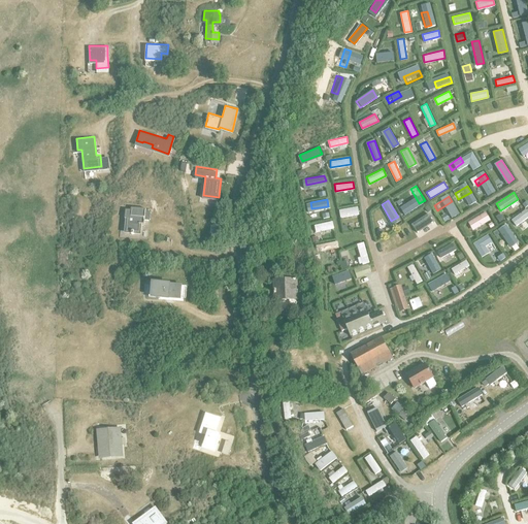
[(127,216),(126,228),(131,229),(131,231),(133,231),(133,229),(138,229),(139,221),(143,221),(144,217),(150,218),(151,209),(145,208),(145,205),(131,204),(131,207),(125,206),(125,216),(127,216)]
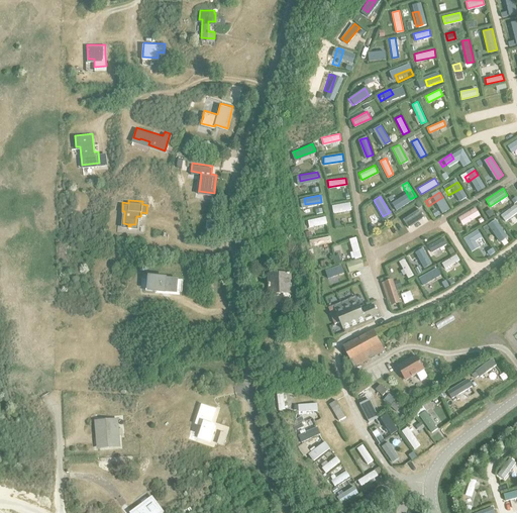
[(350,202),(331,205),(332,212),(351,209),(350,202)]
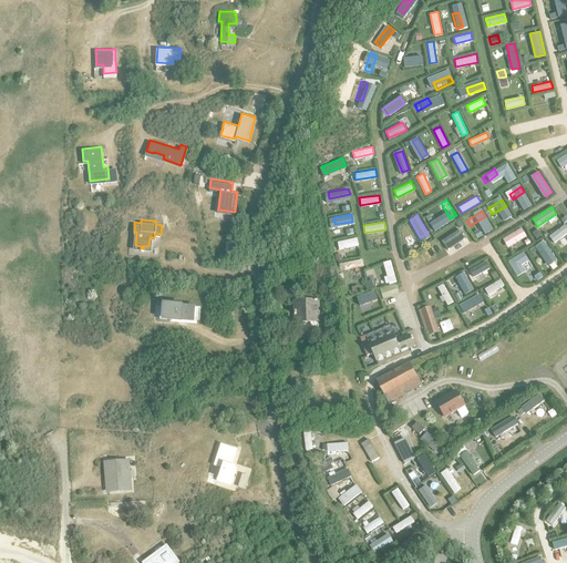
[(566,226),(565,223),(549,235),(554,242),(566,232),(566,226)]
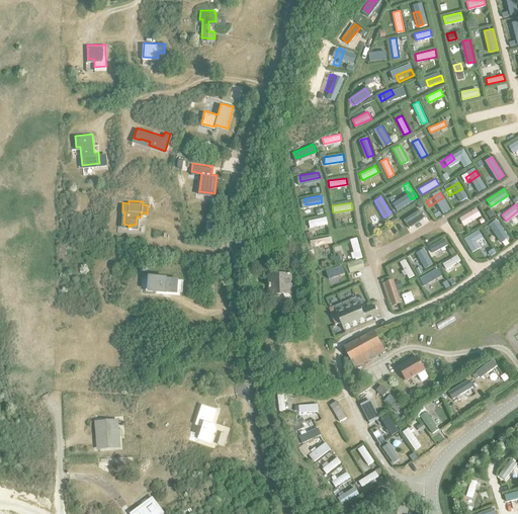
[(492,206),(486,209),(490,216),(495,211),(492,206)]
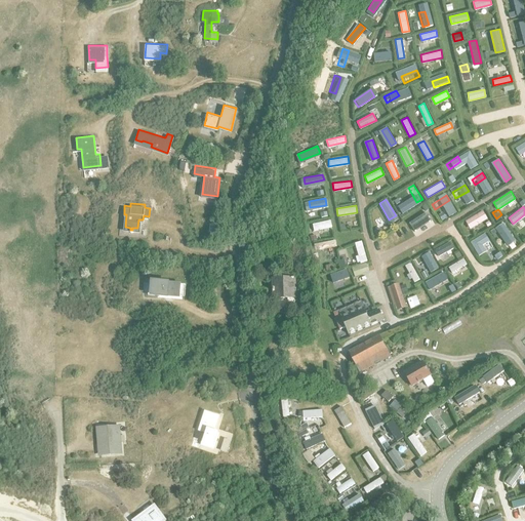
[(426,210),(409,221),(414,229),(431,217),(426,210)]
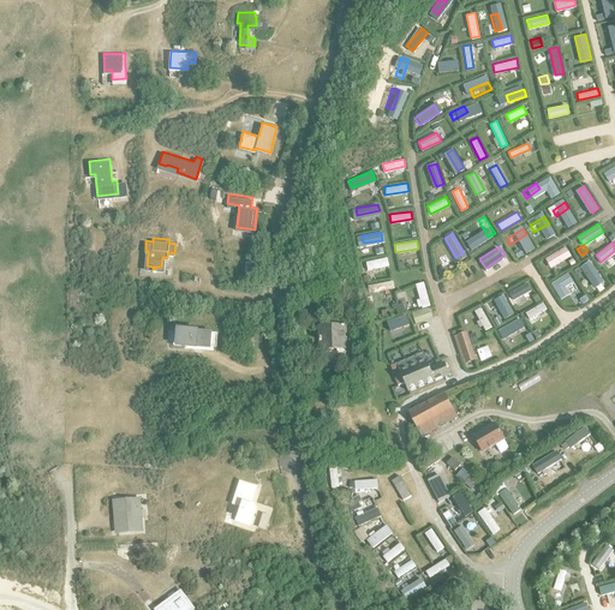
[(538,259),(545,270),(561,259),(554,250),(538,259)]
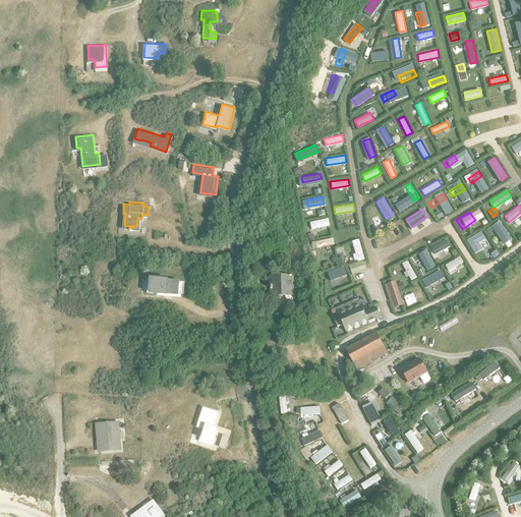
[(328,218),(309,221),(311,228),(329,224),(328,218)]
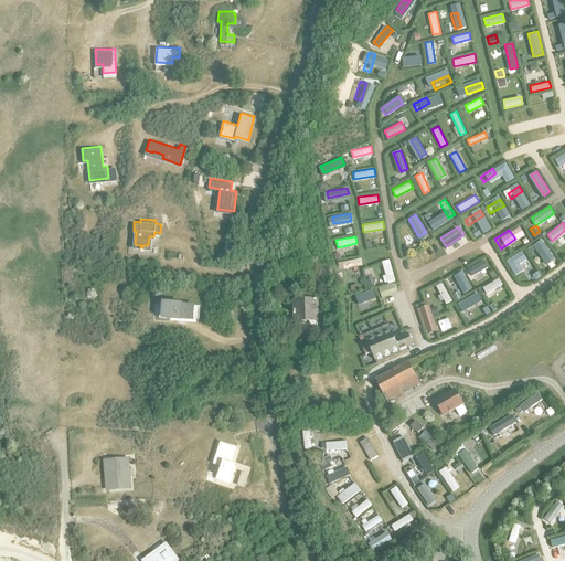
[(542,237),(528,247),(531,253),(545,243),(542,237)]
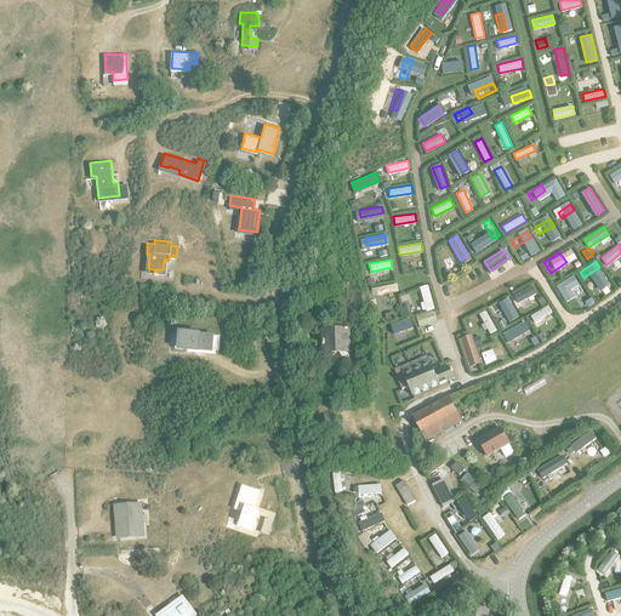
[(574,274),(556,285),(567,303),(576,297),(570,289),(580,284),(574,274)]
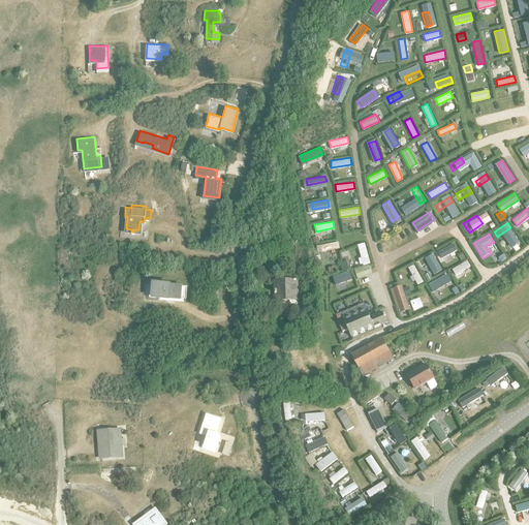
[(338,241),(316,245),(317,252),(340,248),(338,241)]
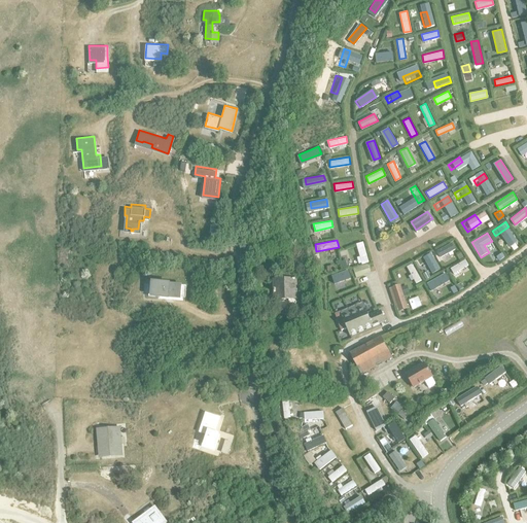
[(363,241),(356,243),(361,263),(369,260),(363,241)]
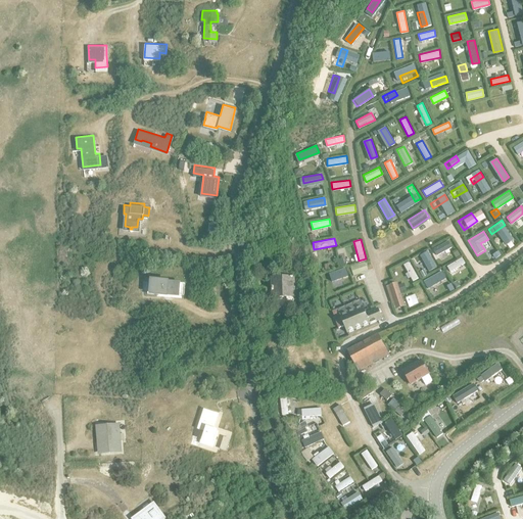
[(448,240),(433,248),(437,254),(452,247),(448,240)]
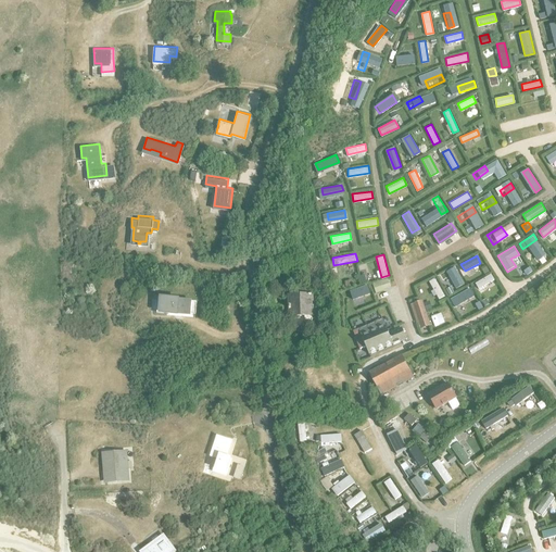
[(465,283),(455,266),(449,270),(459,286),(465,283)]
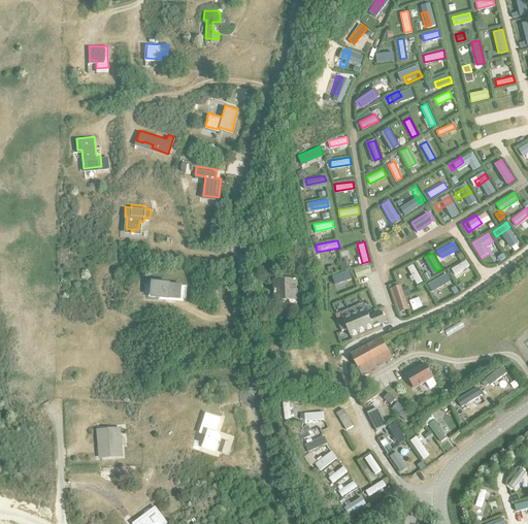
[(469,265),(466,259),(451,267),(455,273),(469,265)]
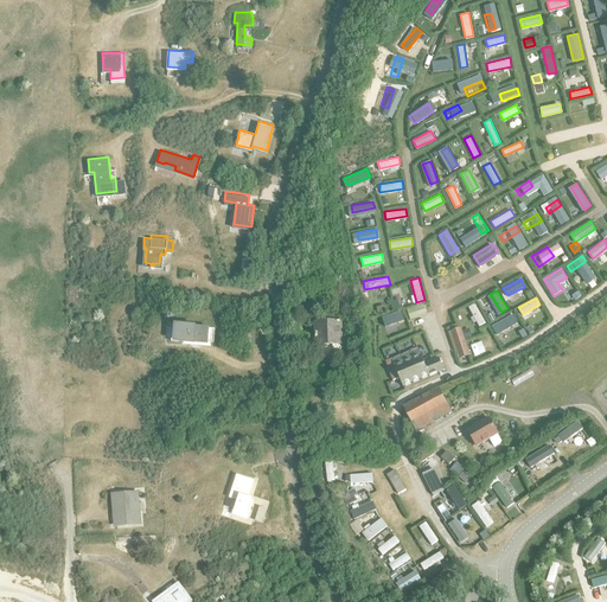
[(407,306),(410,316),(419,314),(417,311),(426,308),(422,300),(407,306)]
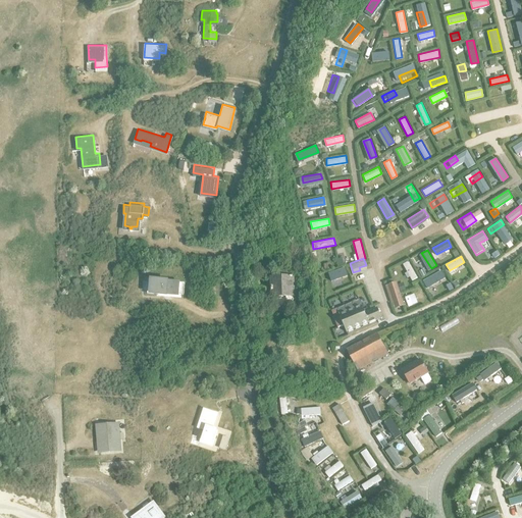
[(417,277),(408,260),(402,264),(412,280),(417,277)]
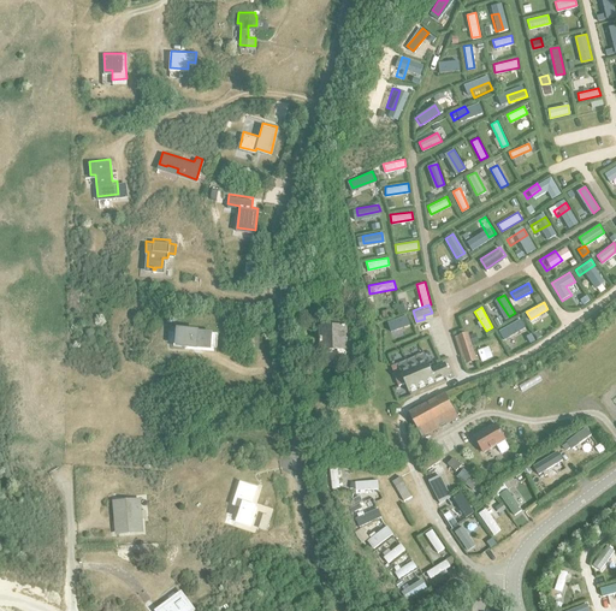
[(320,334),(320,339),(321,339),(321,346),(337,345),(337,354),(344,354),(345,357),(356,357),(355,345),(345,345),(344,316),(326,316),(327,324),(321,324),(321,334),(320,334)]
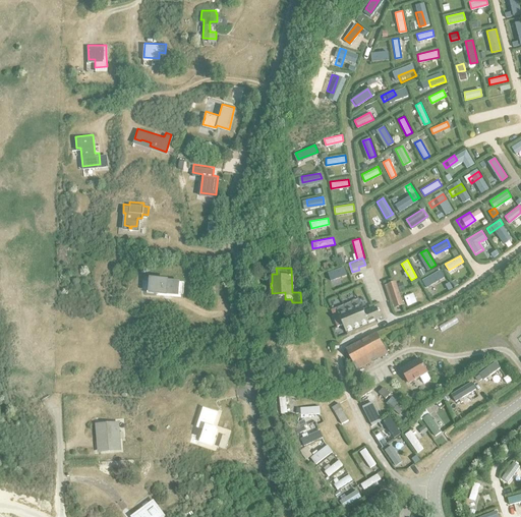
[(440,269),(421,279),(424,286),(444,275),(440,269)]
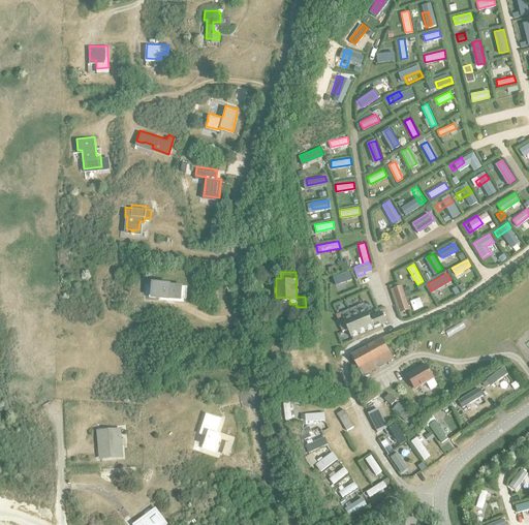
[(151,294),(186,297),(187,284),(152,281),(151,294)]
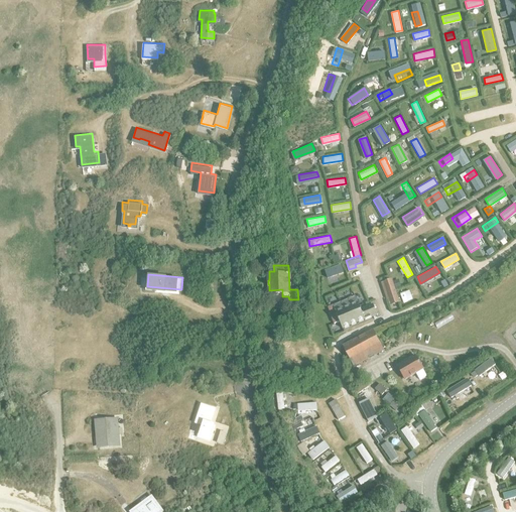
[(392,276),(383,278),(391,302),(399,299),(392,276)]
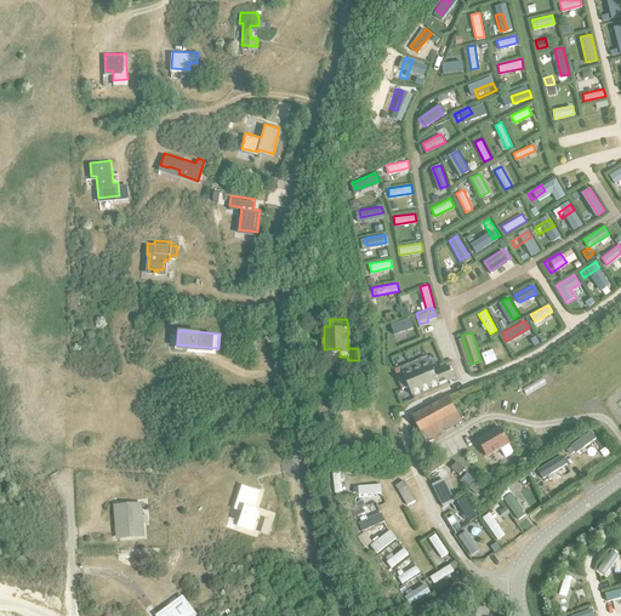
[(439,381),(454,375),(449,363),(434,369),(427,352),(394,366),(402,386),(409,383),(412,392),(439,381)]
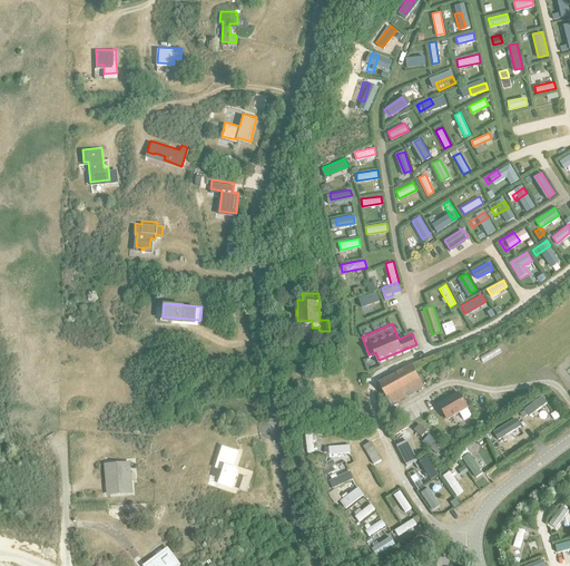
[(382,387),(390,401),(424,383),(414,366),(412,361),(377,379),(382,387)]
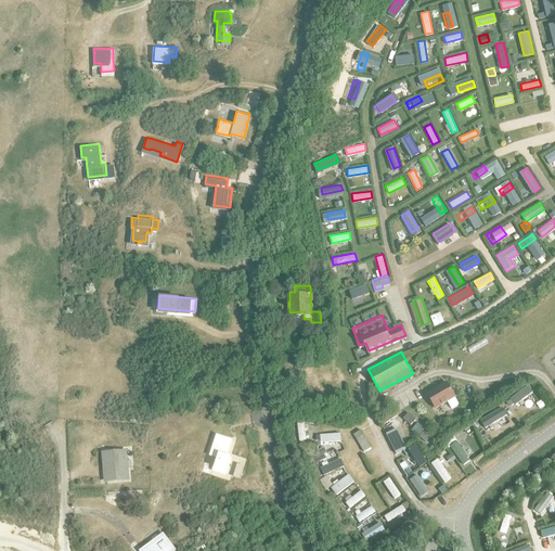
[(427,391),(435,405),(454,394),(447,380),(427,391)]
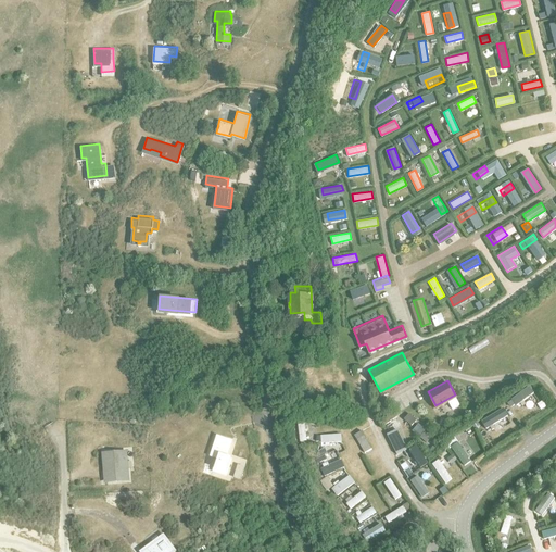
[(530,383),(513,396),(518,402),(534,389),(530,383)]
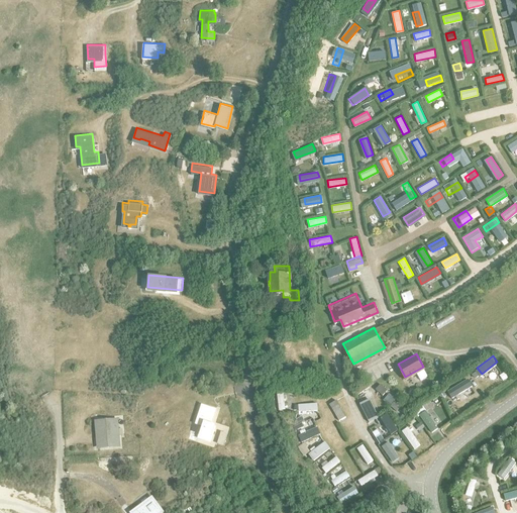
[(504,370),(499,373),(503,378),(507,375),(504,370)]
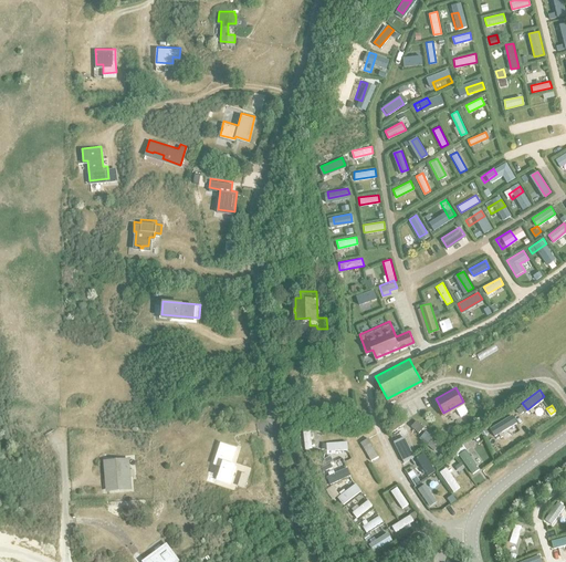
[(388,424),(391,429),(404,422),(399,416),(388,424)]
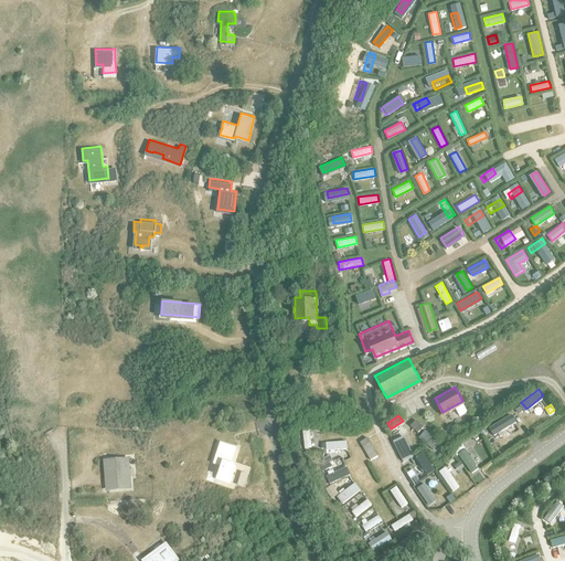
[(411,423),(417,430),(423,424),(415,417),(411,423)]
